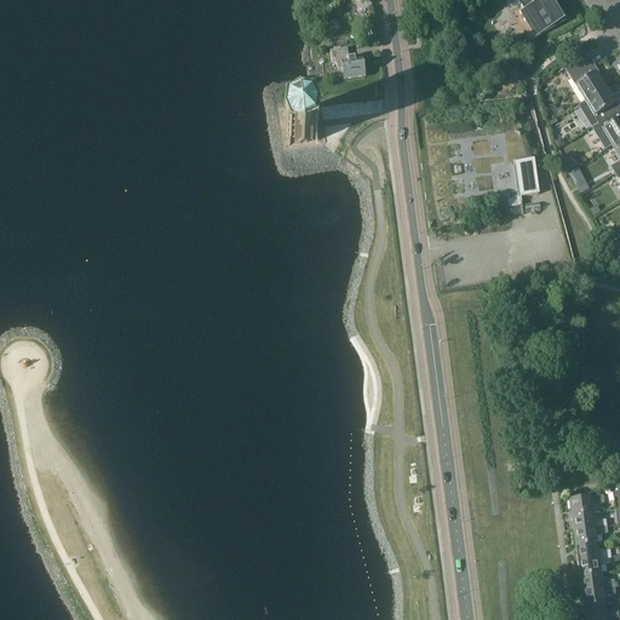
[(499,7),(494,0),(491,0),(483,4),(489,13),(499,7)]
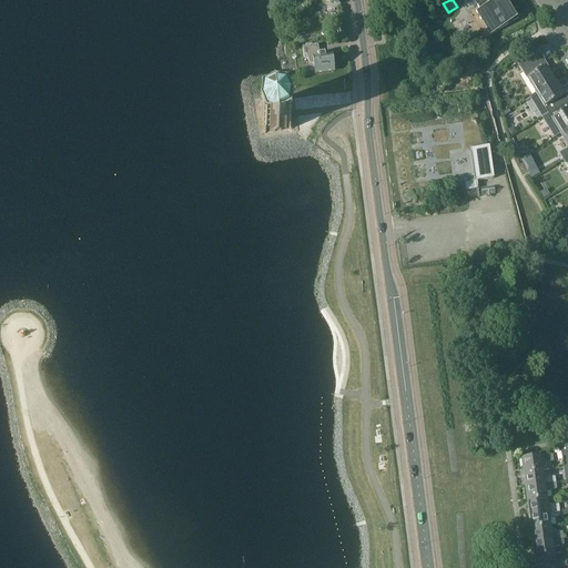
[(476,11),(482,20),(483,19),(492,34),(518,18),(507,0),(474,0),(479,9),(476,11)]
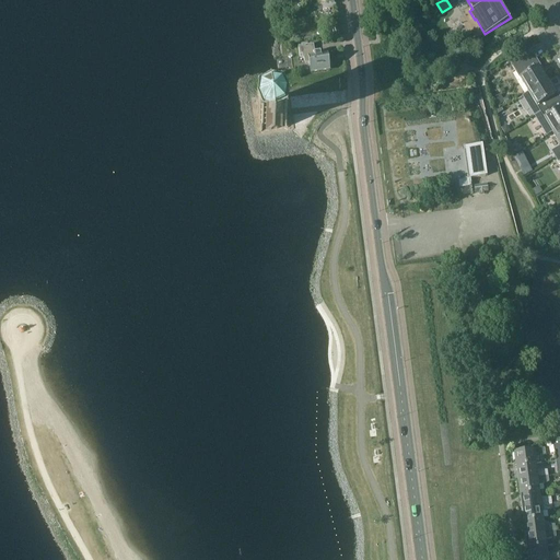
[(314,45),(298,47),(300,55),(303,58),(304,58),(304,62),(306,65),(308,63),(310,72),(329,70),(329,69),(330,65),(328,61),(327,54),(319,55),(319,53),(315,53),(314,45)]
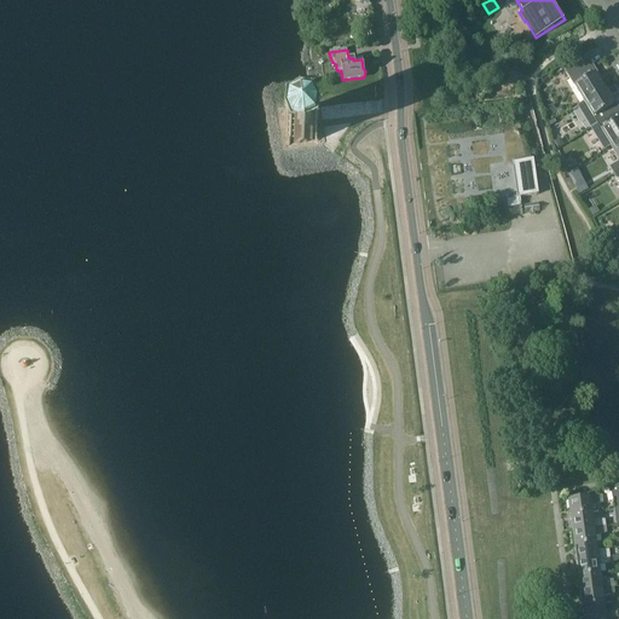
[(586,56),(563,70),(574,87),(573,87),(583,103),(605,90),(597,77),(600,76),(586,56)]
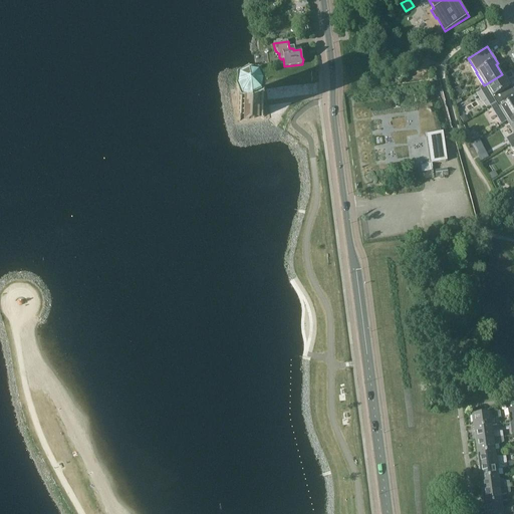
[(490,106),(496,103),(513,91),(513,89),(510,83),(508,84),(502,74),(484,85),(479,88),(490,106)]
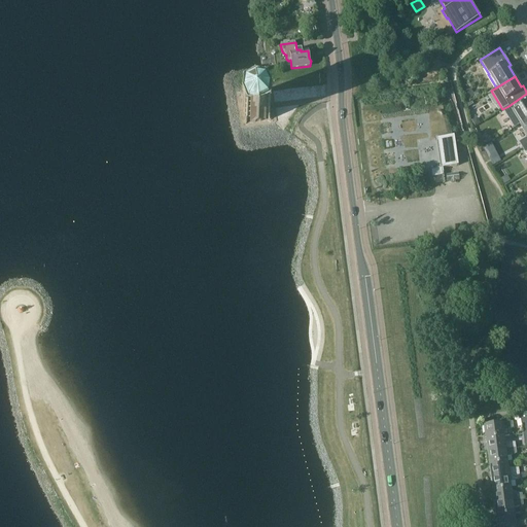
[(465,93),(468,99),(475,95),(471,90),(465,93)]
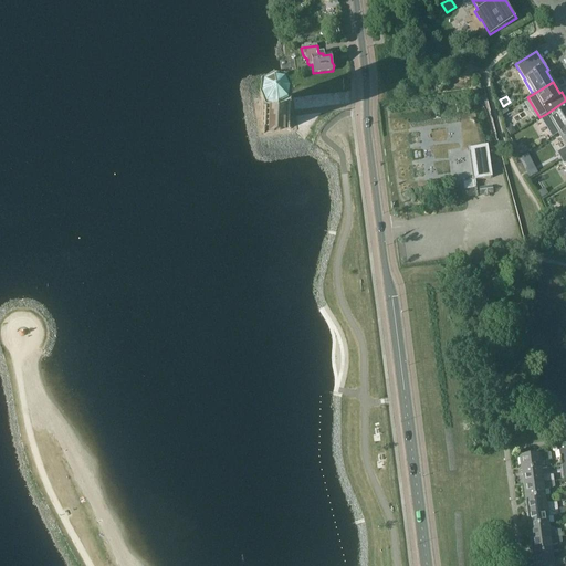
[(278,133),(283,130),(290,127),(291,114),(286,102),(273,101),(261,105),(259,118),(264,130),(278,133)]
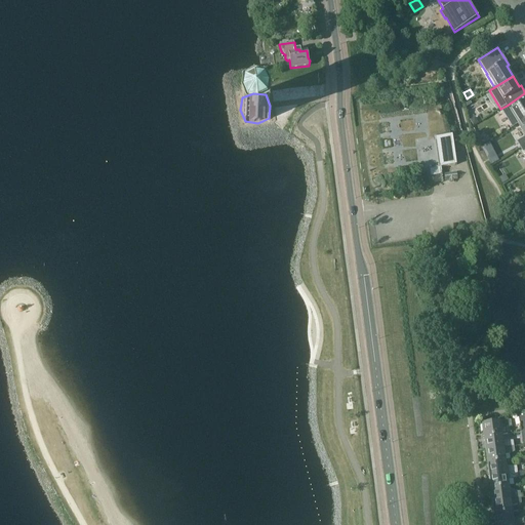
[(524,93),(507,106),(510,111),(509,111),(517,125),(524,119),(524,93)]
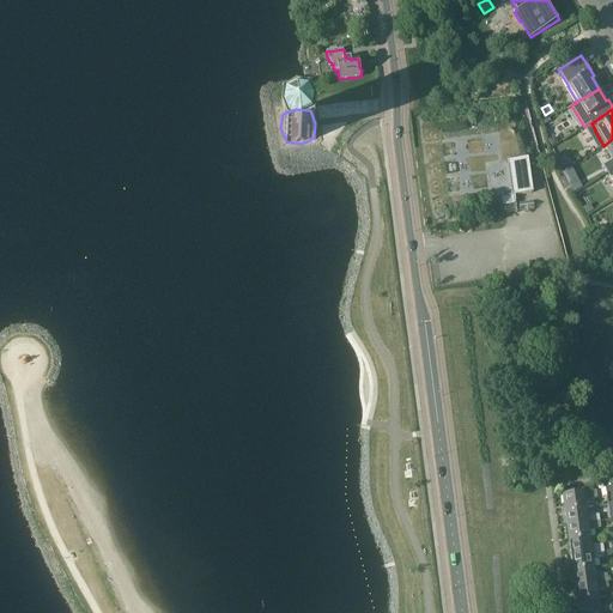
[(528,157),(525,157),(516,125),(515,125),(515,123),(447,133),(445,133),(444,133),(444,134),(448,164),(449,173),(453,200),(454,201),(455,201),(511,195),(533,193),(528,157)]
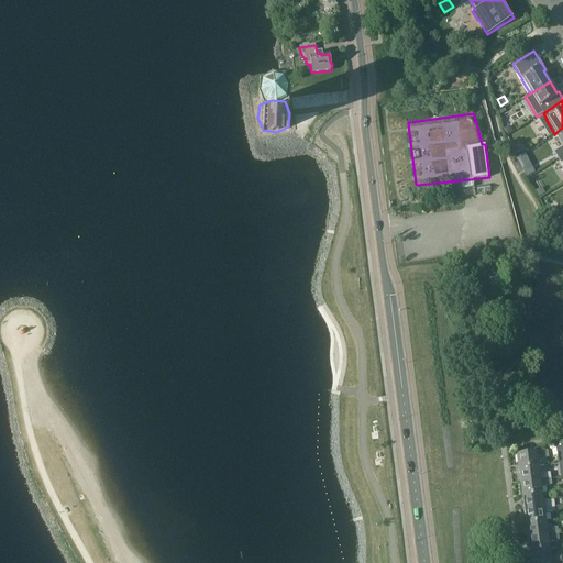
[(525,154),(516,158),(527,177),(534,173),(525,154)]
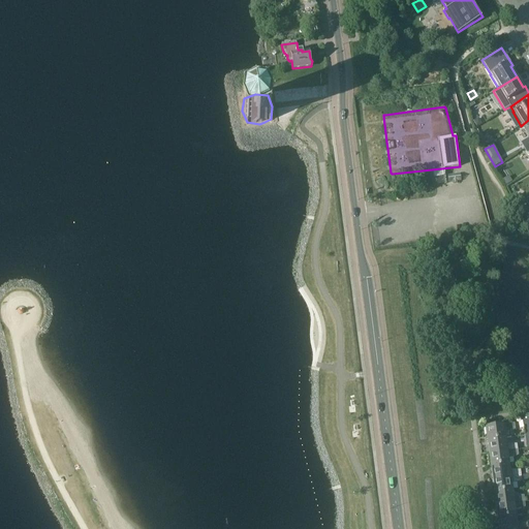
[(504,426),(486,428),(488,441),(506,438),(511,438),(510,431),(515,430),(515,424),(504,426)]
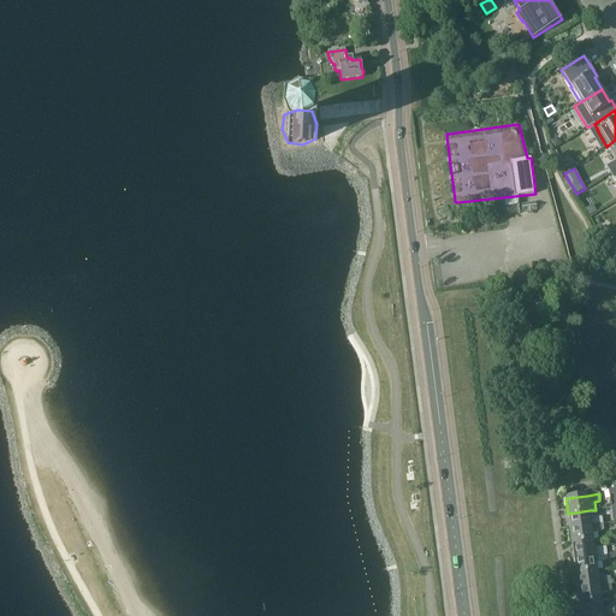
[(590,510),(568,514),(569,528),(603,525),(602,517),(591,517),(590,510)]
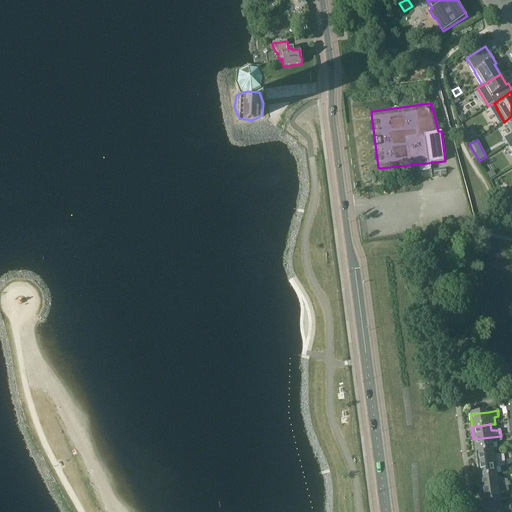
[(501,436),(473,439),(475,452),(493,449),(492,444),(502,441),(501,436)]
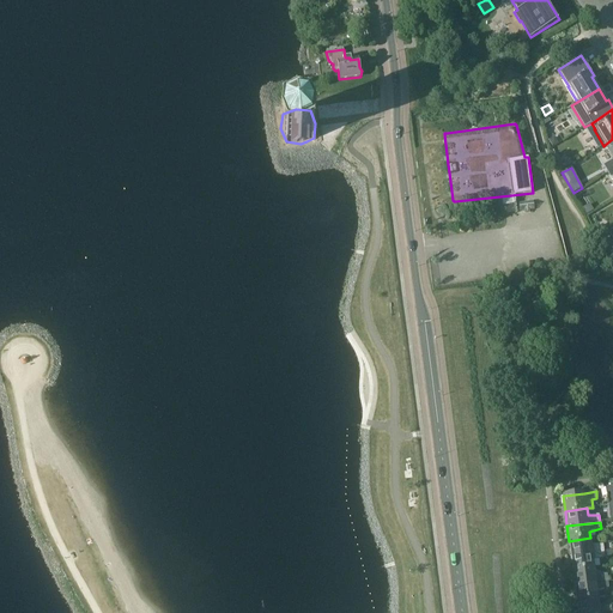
[(590,538),(569,541),(571,556),(604,552),(604,545),(592,545),(590,538)]
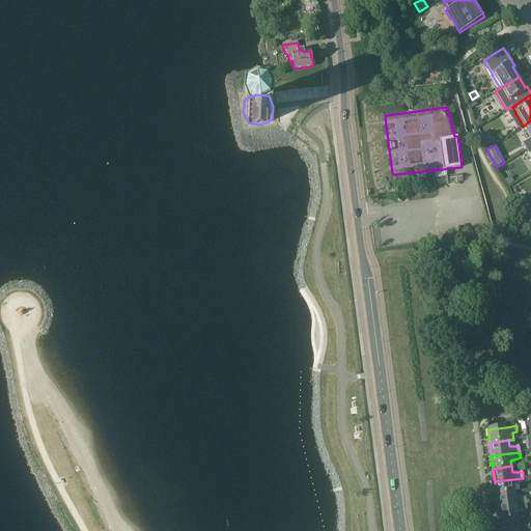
[(523,478),(495,481),(496,495),(514,492),(514,485),(524,483),(523,478)]
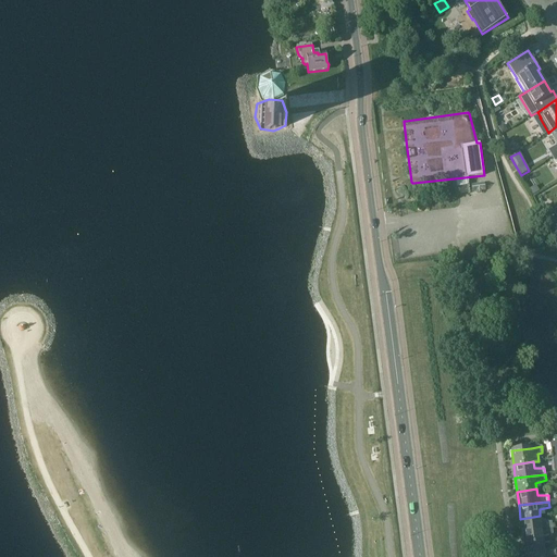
[(540,516),(520,519),(522,532),(553,529),(552,522),(541,523),(540,516)]
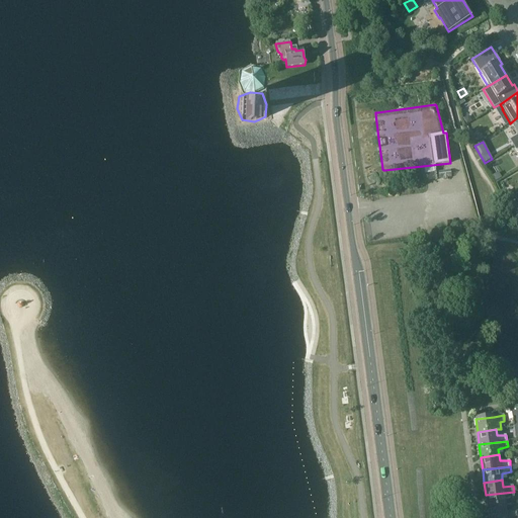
[(514,492),(486,495),(488,508),(506,505),(505,499),(514,497),(514,492)]
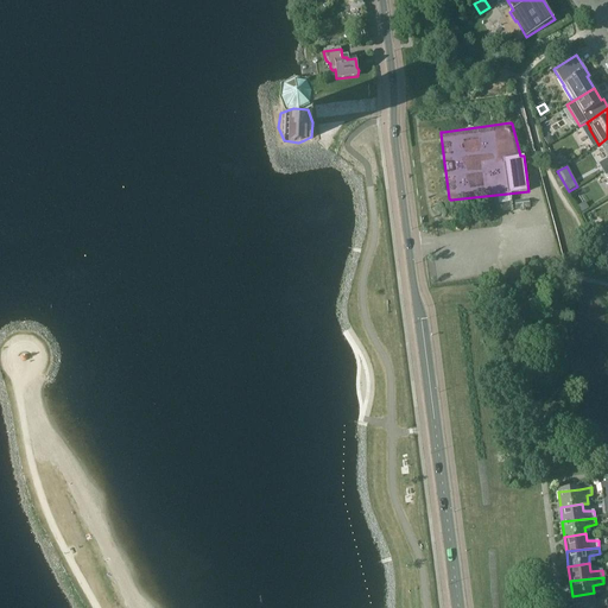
[(600,593),(594,593),(572,596),(574,607),(597,607),(607,607),(606,600),(601,600),(600,593)]
